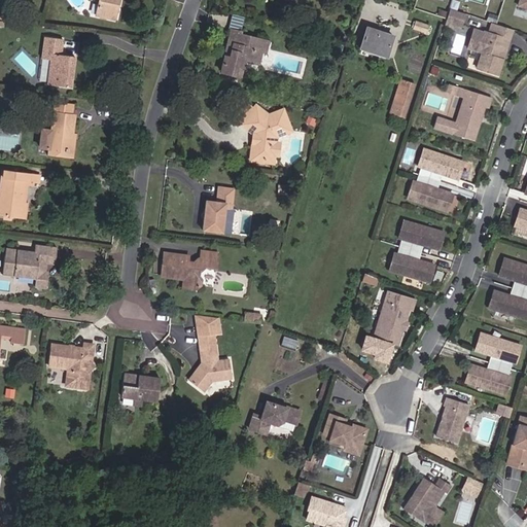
[(98,0),(99,0),(96,15),(113,20),(115,10),(114,8),(115,6),(117,4),(117,0),(98,0)]
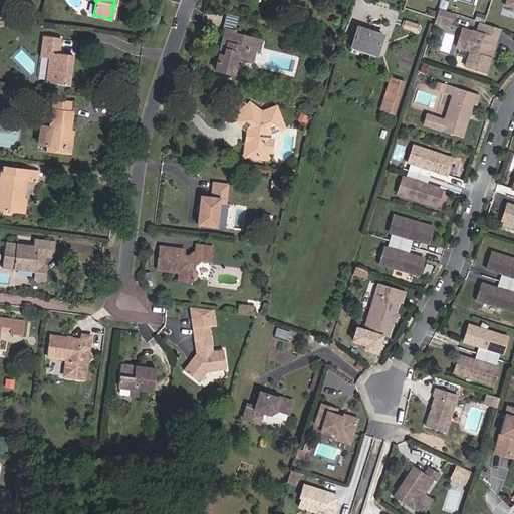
[(446,27),(449,28),(453,16),(439,12),(436,19),(435,23),(446,27)]
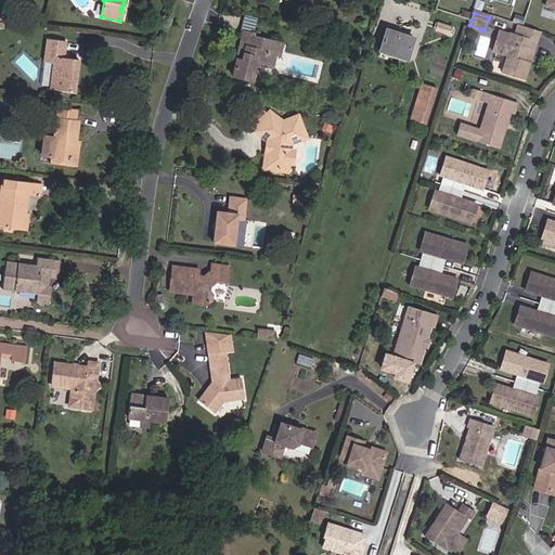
[(450,37),(452,29),(438,25),(436,33),(450,37)]
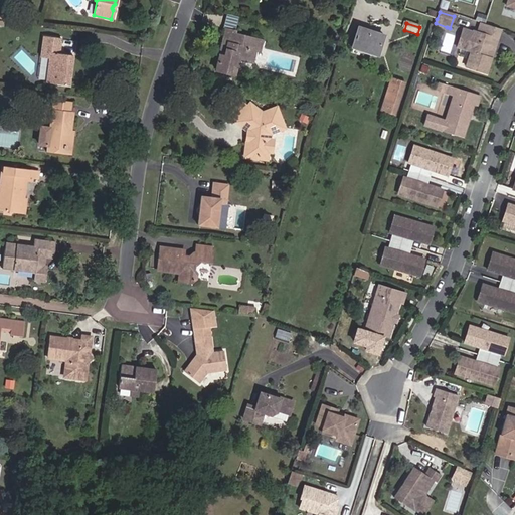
[(502,32),(485,26),(482,36),(499,41),(502,32)]
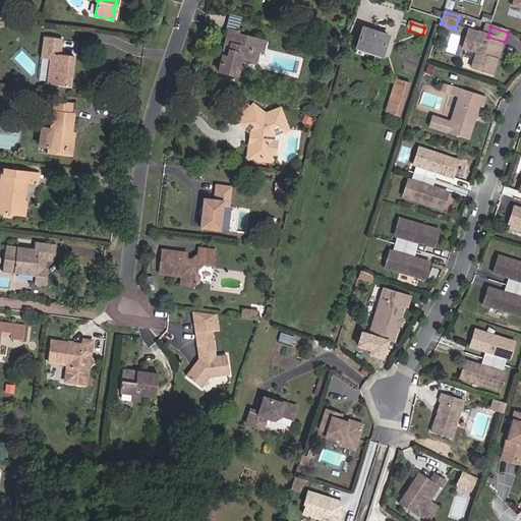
[(382,56),(388,36),(362,27),(355,47),(382,56)]
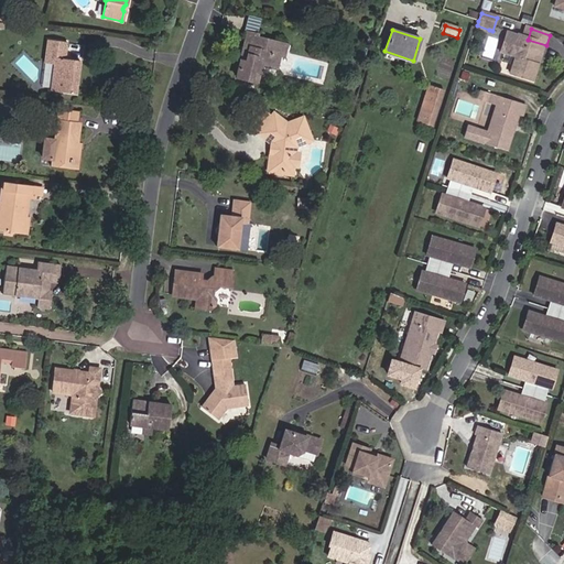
[(239,61),(235,76),(251,80),(253,71),(260,73),(262,65),(277,68),(280,55),(283,56),(286,43),(258,36),(258,34),(247,31),(242,50),(247,51),(243,62),(239,61)]
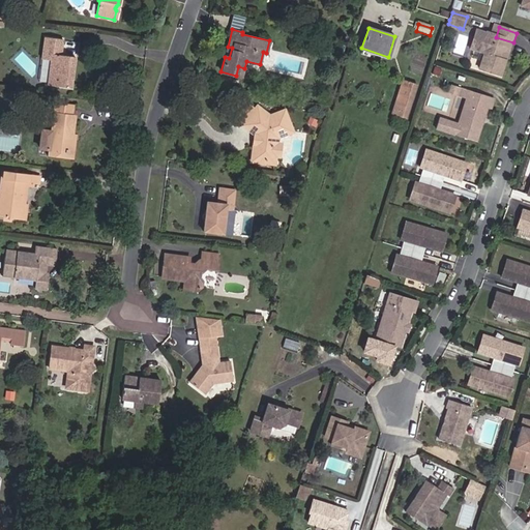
[(472,52),(481,55),(488,36),(477,33),(472,52)]
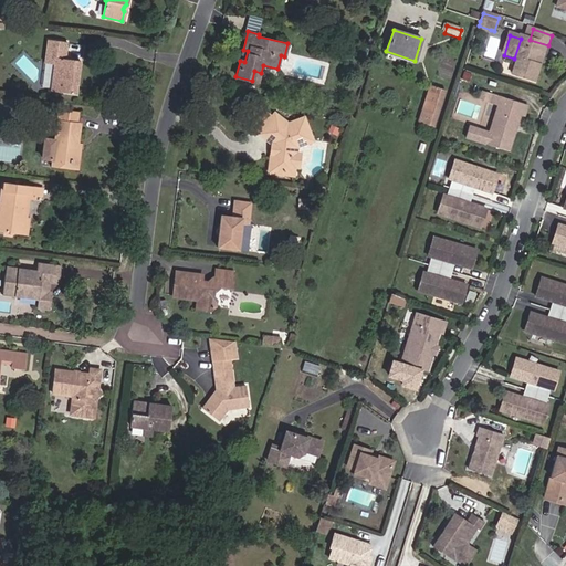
[(543,54),(545,55),(548,45),(530,40),(521,38),(521,39),(514,59),(514,61),(517,62),(513,77),(536,84),(542,67),(538,66),(543,54)]
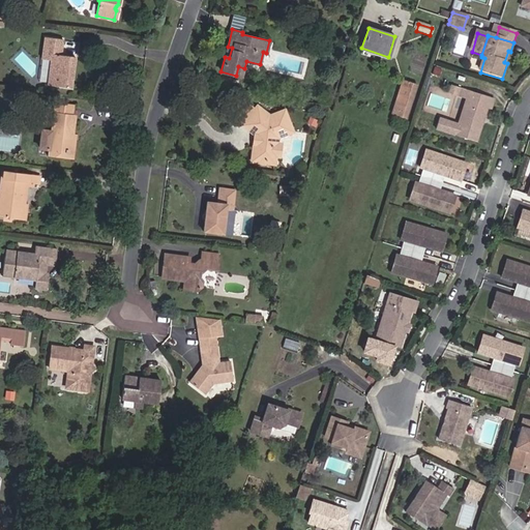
[(51,60),(69,61),(69,56),(61,55),(63,39),(43,37),(41,58),(51,60)]
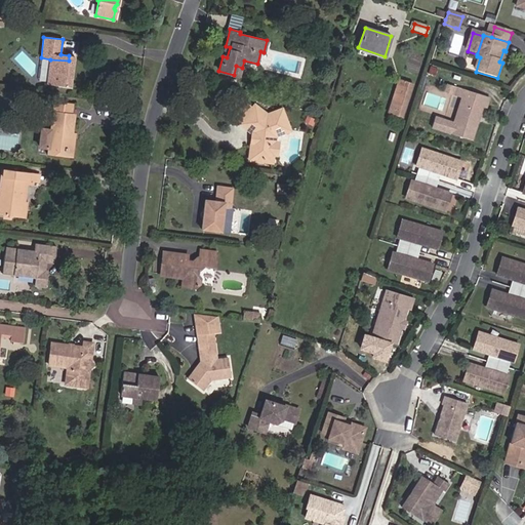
[(50,59),(46,83),(66,86),(69,61),(50,59)]
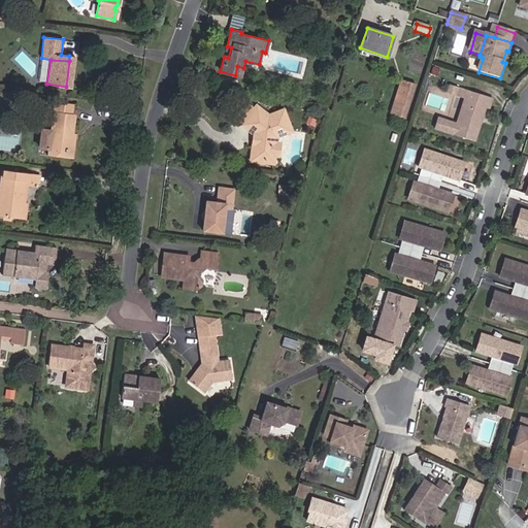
[(235,75),(241,77),(243,68),(237,66),(235,75)]
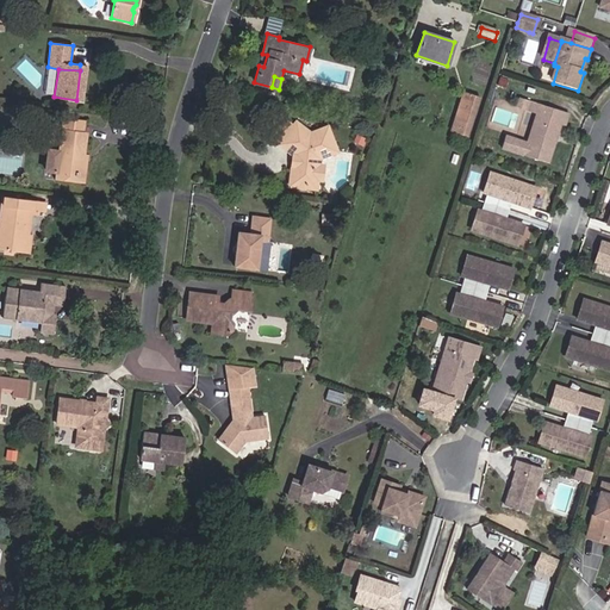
[(468,137),(480,98),(465,93),(453,132),(468,137)]
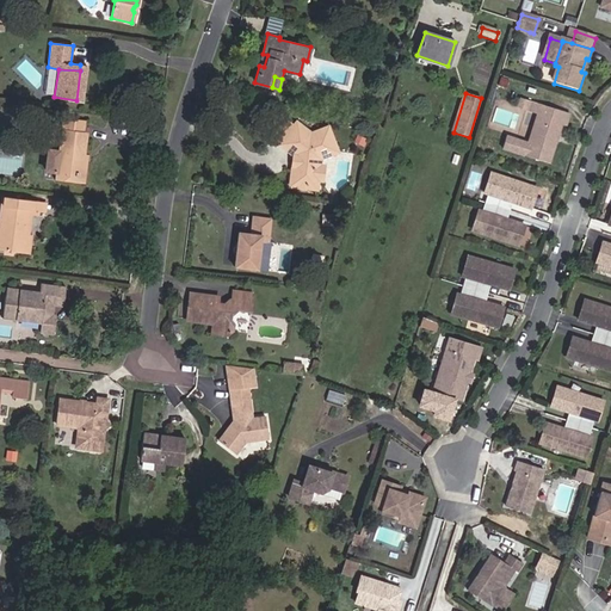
[(504,150),(550,166),(563,127),(567,128),(571,117),(529,103),(526,112),(539,117),(530,146),(507,139),(504,150)]
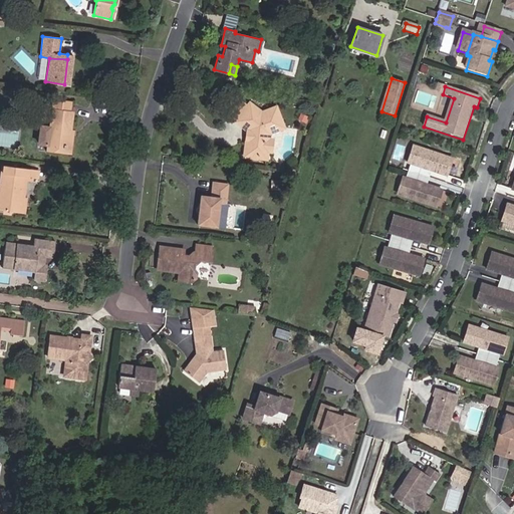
[(28,107),(36,108),(37,98),(29,97),(28,107)]
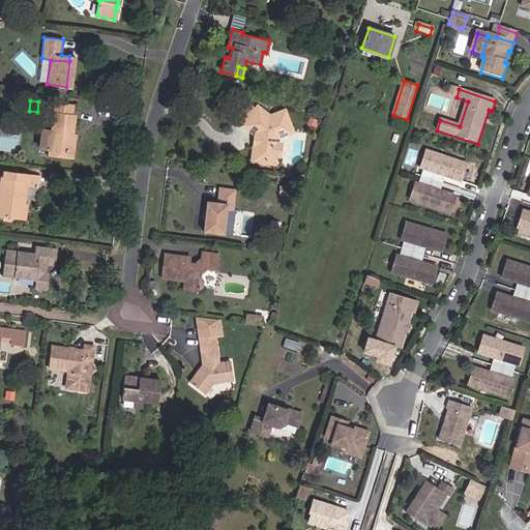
[(68,159),(71,135),(75,117),(71,116),(74,106),(56,104),(52,131),(41,130),(39,148),(48,149),(48,156),(68,159)]
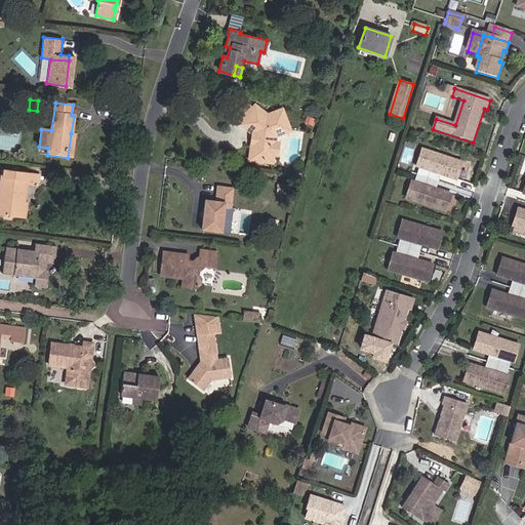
[(273,116),(270,117),(267,115),(254,105),(240,123),(253,133),(254,136),(256,137),(256,142),(254,140),(251,143),(249,157),(251,160),(258,161),(261,158),(264,161),(273,162),(274,153),(270,148),(271,142),(275,142),(276,135),(290,130),(282,109),(272,113),(273,116)]
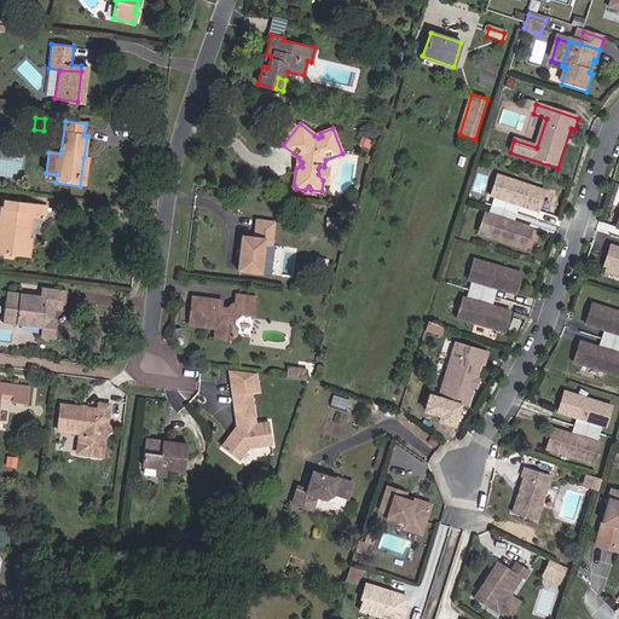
[(368,148),(371,139),(362,136),(359,144),(368,148)]
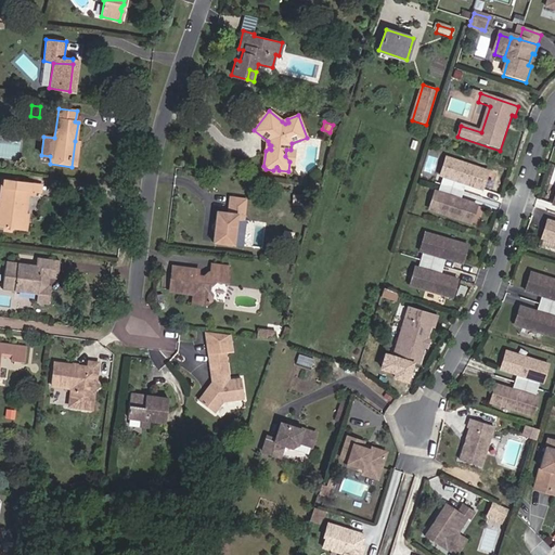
[(293,163),(295,151),(291,150),(286,150),(285,156),(289,162),(293,163)]
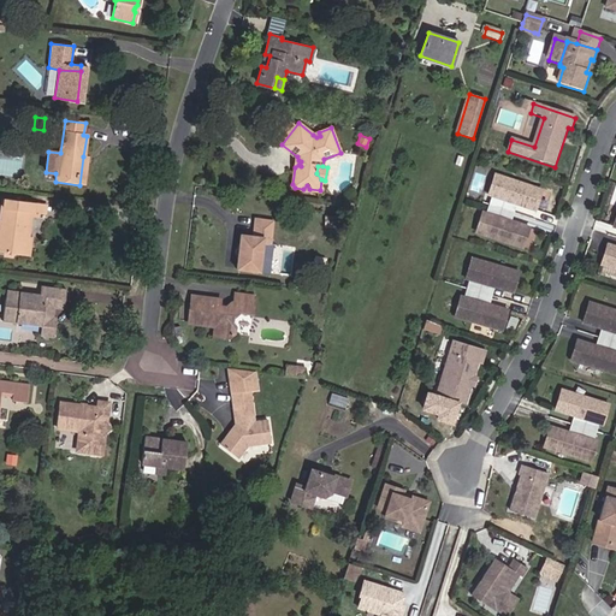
[(526,209),(533,189),(496,177),(490,197),(493,199),(509,203),(526,209)]
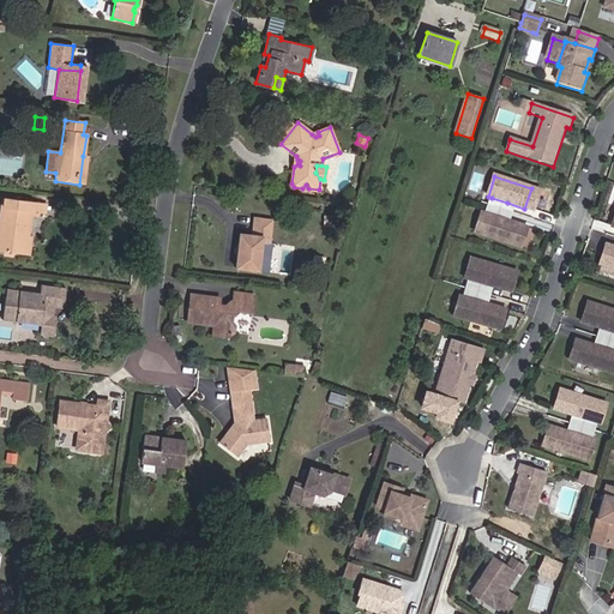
[(0,234),(0,251),(22,254),(24,235),(28,211),(43,214),(44,204),(14,199),(5,198),(0,234)]
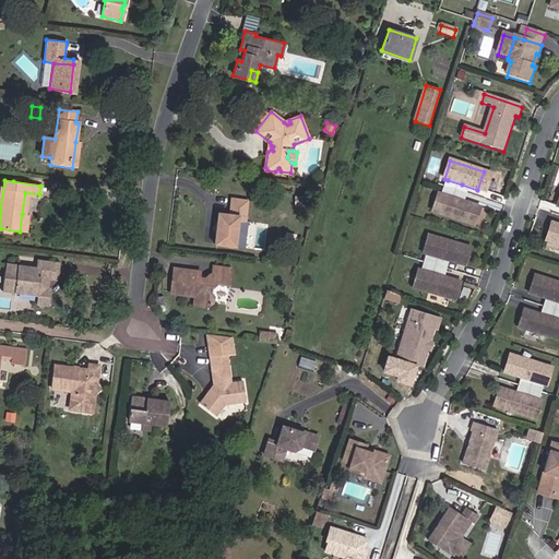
[(459,192),(462,185),(448,180),(445,188),(459,192)]
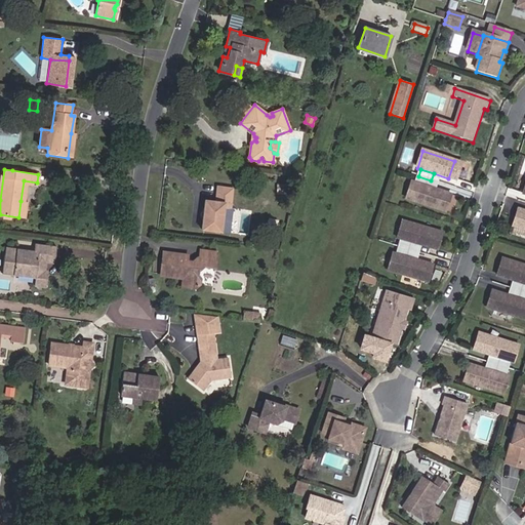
[(429,188),(431,180),(418,176),(415,184),(429,188)]
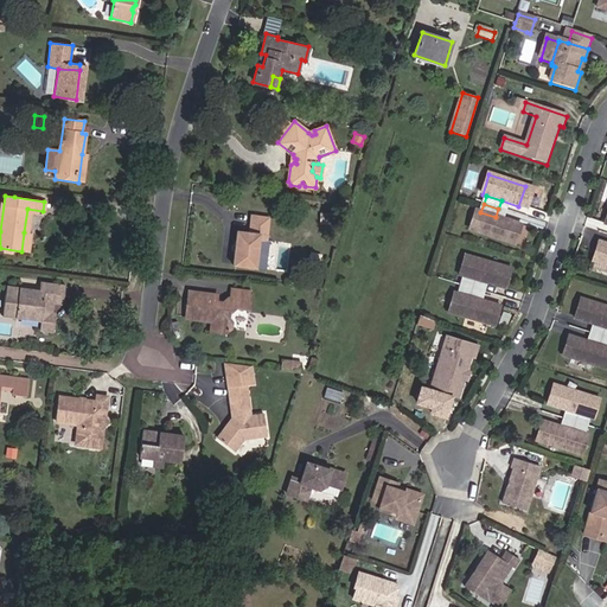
[(513,223),(496,217),(480,212),(477,211),(471,231),(506,243),(513,223)]
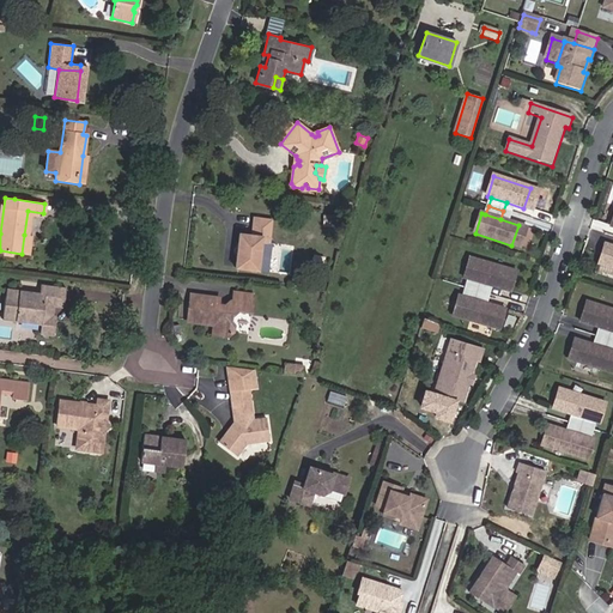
[(240,250),(238,254),(236,254),(235,267),(259,271),(263,237),(269,237),(272,219),(254,217),(252,235),(240,234),(237,250),(240,250)]
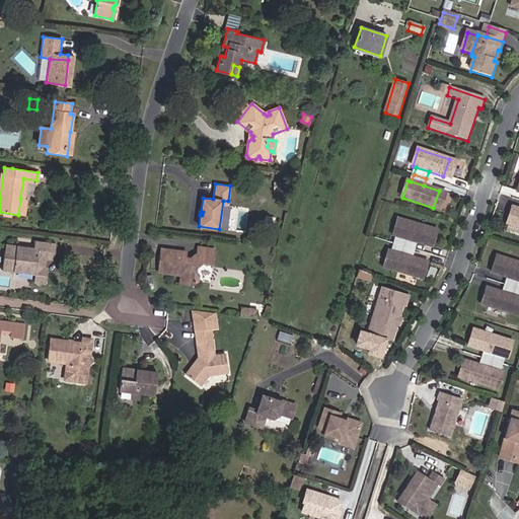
[(518,209),(514,208),(509,225),(518,228),(518,209)]
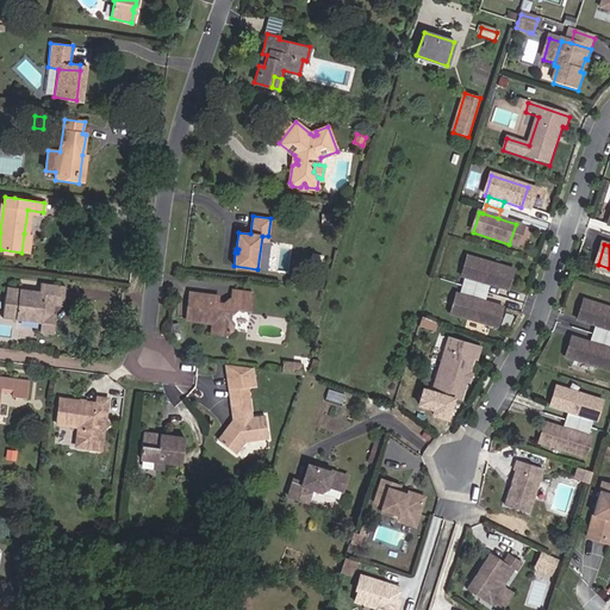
[(496,287),(502,267),(466,256),(465,260),(464,263),(462,266),(461,269),(460,273),(459,275),(462,277),(478,281),(478,282),(481,282),(485,284),(487,285),(491,286),(496,287)]
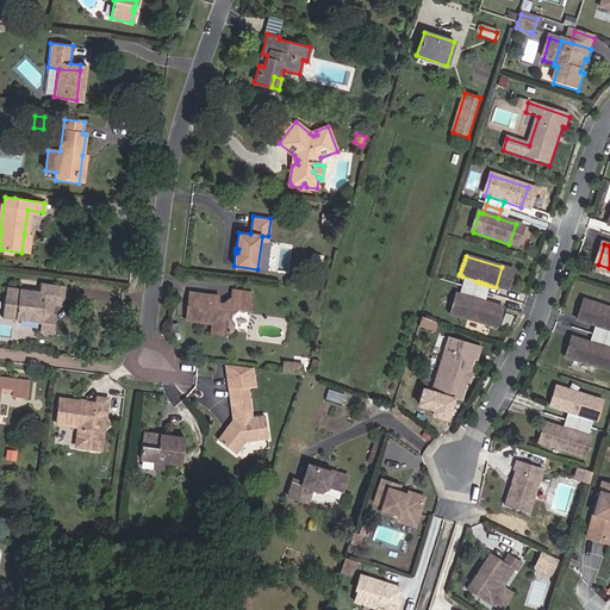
[(478,281),(462,277),(460,285),(475,291),(478,281)]
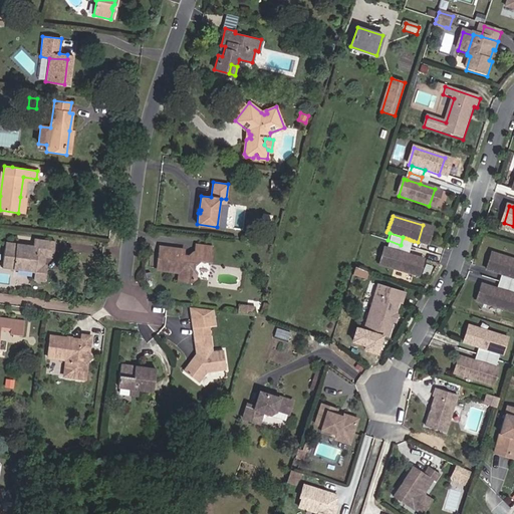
[(42,255),(49,255),(50,241),(34,239),(34,246),(6,243),(3,266),(34,270),(33,280),(45,282),(47,267),(41,266),(42,255)]
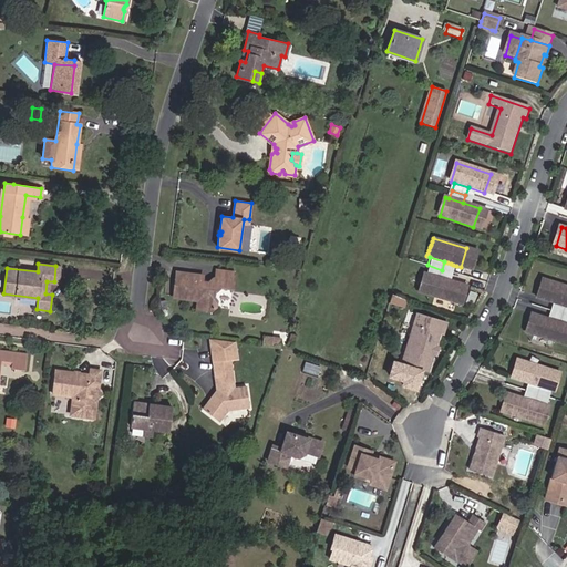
[(428,265),(425,274),(439,278),(442,270),(428,265)]
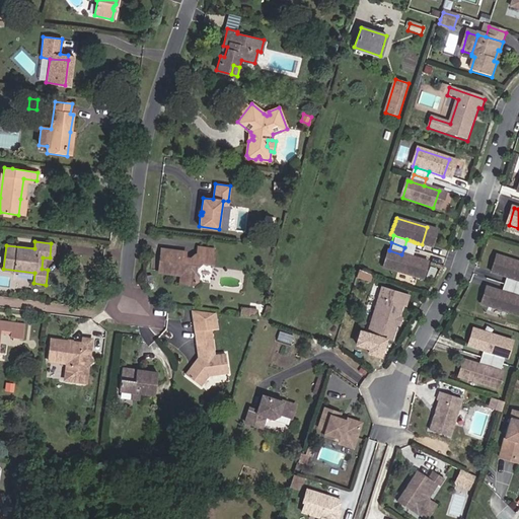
[(206,247),(205,254),(197,253),(196,253),(191,258),(186,257),(187,251),(161,248),(158,273),(180,276),(179,284),(194,285),(198,281),(199,276),(196,272),(197,268),(202,264),(213,265),(214,257),(213,257),(214,248),(206,247)]
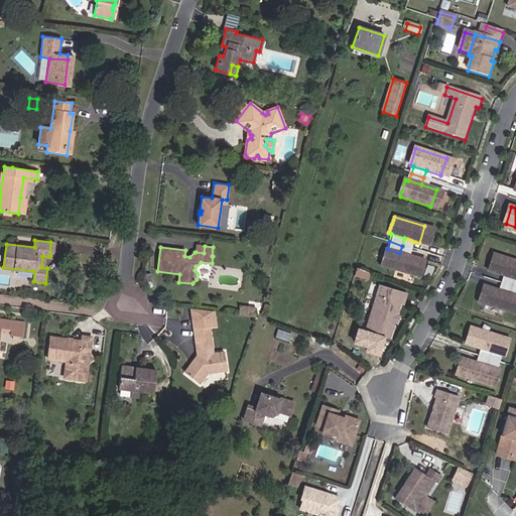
[(378,265),(409,274),(414,257),(399,253),(387,249),(384,248),(378,265)]
